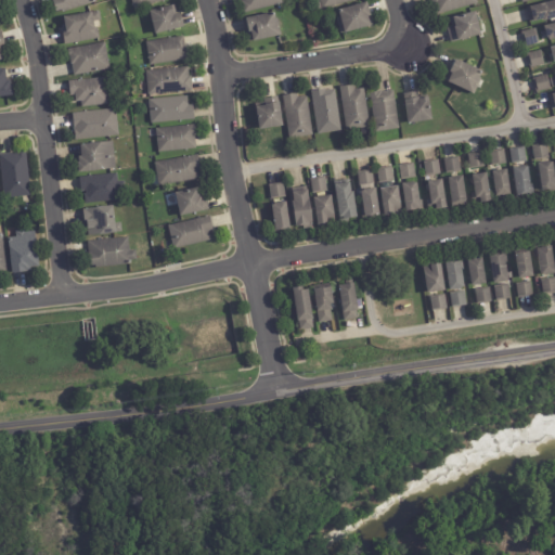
[(97,0),(98,2),(59,14),(54,0),(97,0)]
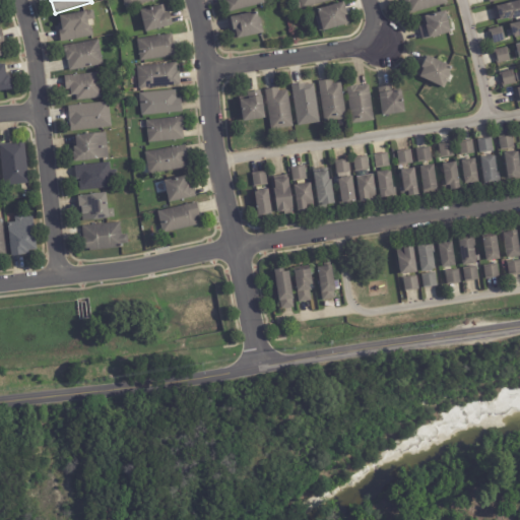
[(163,0),(127,10),(124,0),(163,0)]
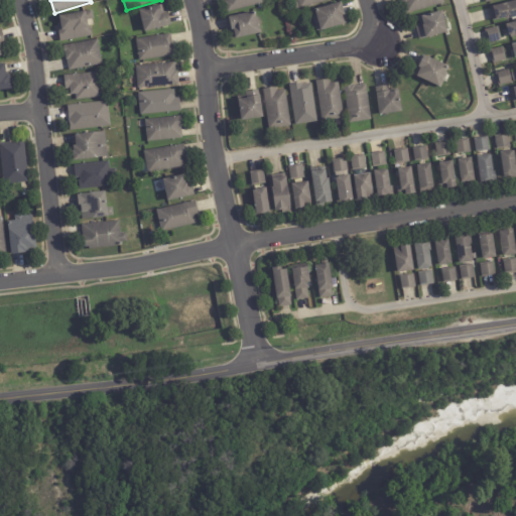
[(227,5),(226,2),(228,1),(227,0),(263,0),(264,4),(229,12),(227,5)]
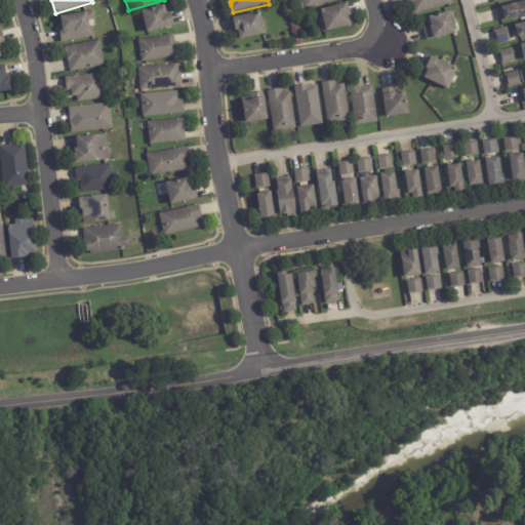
[(342,0),(307,9),(306,9),(301,10),(299,2),(304,1),(303,0),(342,0)]
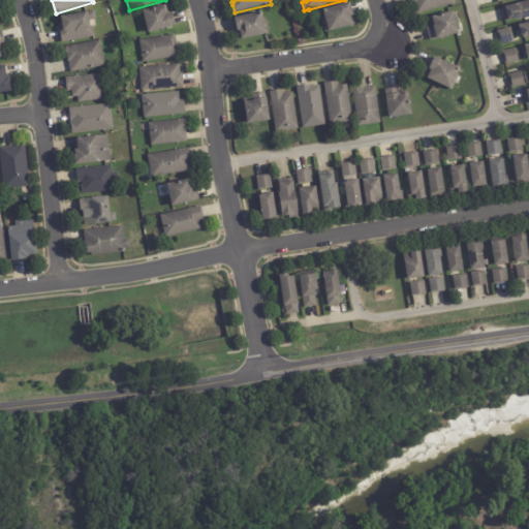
[(418,13),(416,6),(414,6),(412,0),(455,0),(457,4),(418,14),(418,13)]
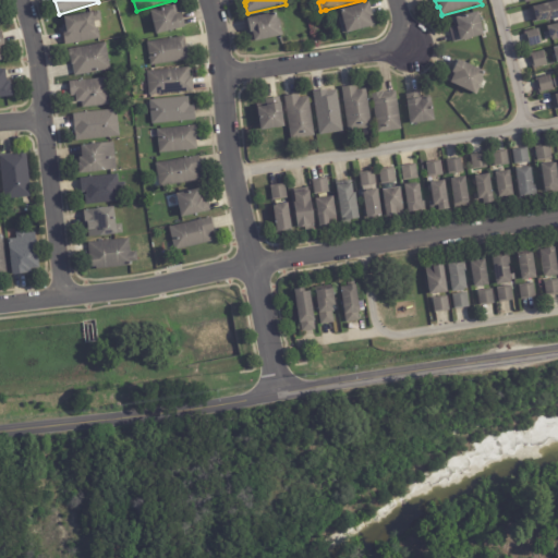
[(557,0),(557,16),(545,20),(544,19),(535,21),(534,20),(530,21),(525,7),(550,0),(557,0)]
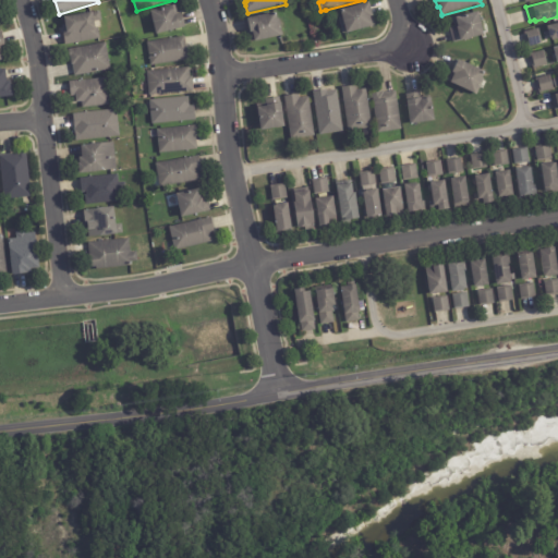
[(375,14),(376,16),(374,17),(376,26),(350,34),(349,33),(346,34),(340,17),(344,16),(342,11),(372,2),(375,14)]
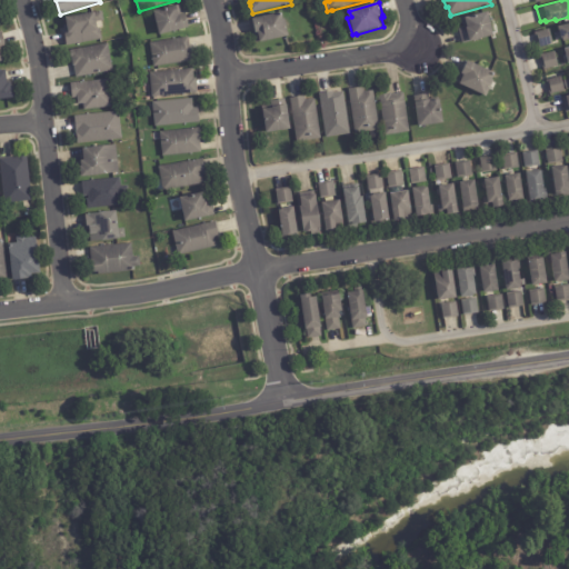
[(180,12),(181,15),(185,15),(189,27),(185,29),(161,36),(155,12),(179,6),(180,12)]
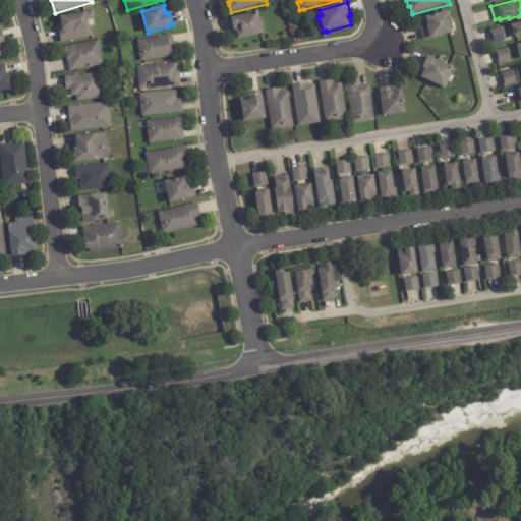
[(62,41),(59,24),(63,23),(62,16),(95,11),(96,19),(90,20),(91,26),(94,26),(95,37),(62,42),(62,41)]
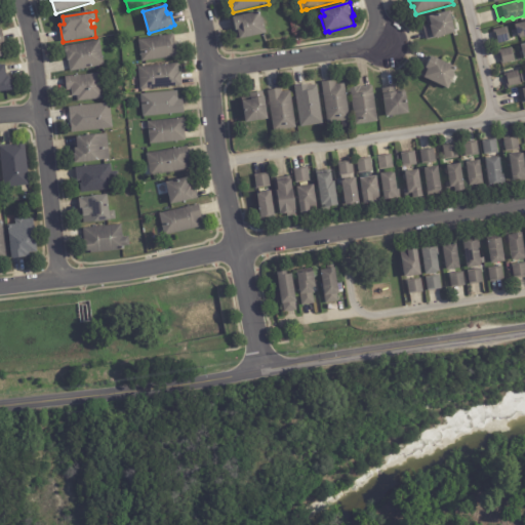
[(429,38),(426,28),(430,27),(428,17),(452,11),(458,33),(429,41),(429,38)]
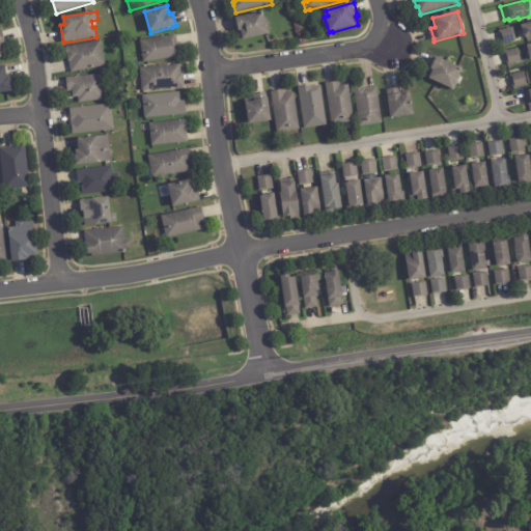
[(238,33),(238,32),(239,32),(236,19),(263,12),(269,35),(240,42),(238,33)]
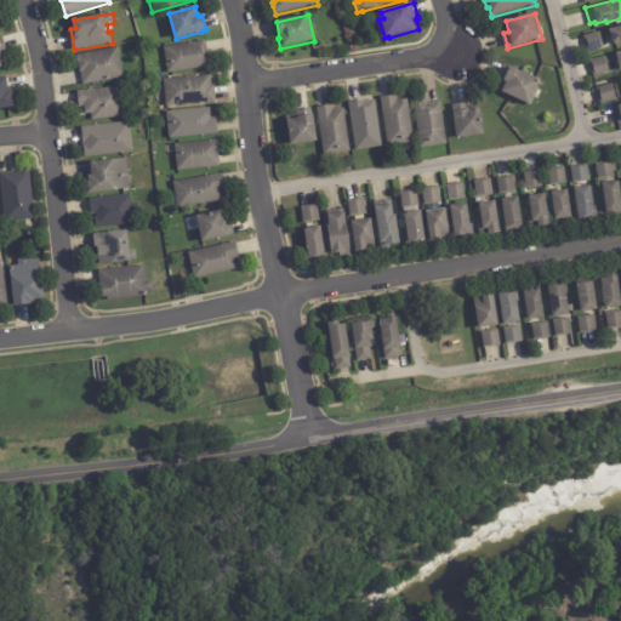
[(620,41),(611,44),(610,40),(608,41),(605,28),(620,23),(620,41)]
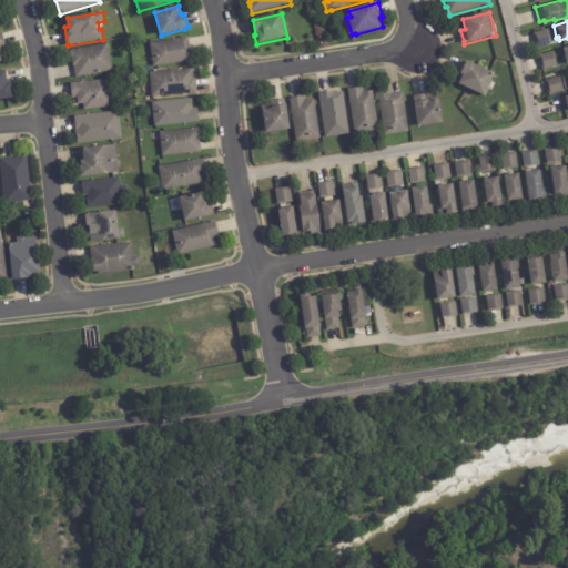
[(549,41),(549,43),(535,47),(531,31),(546,28),(549,41)]
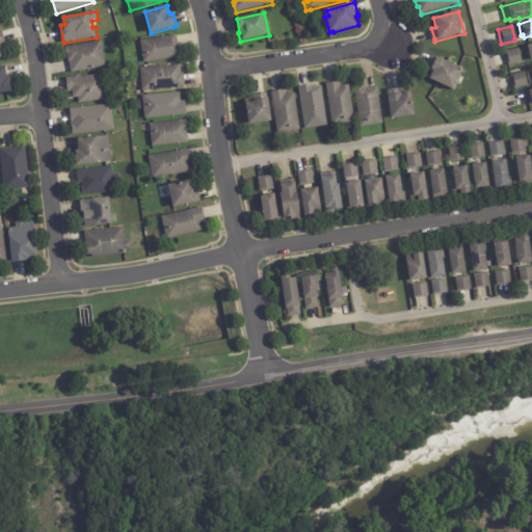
[(178,36),(179,47),(181,46),(183,58),(144,63),(141,41),(177,35),(178,36)]
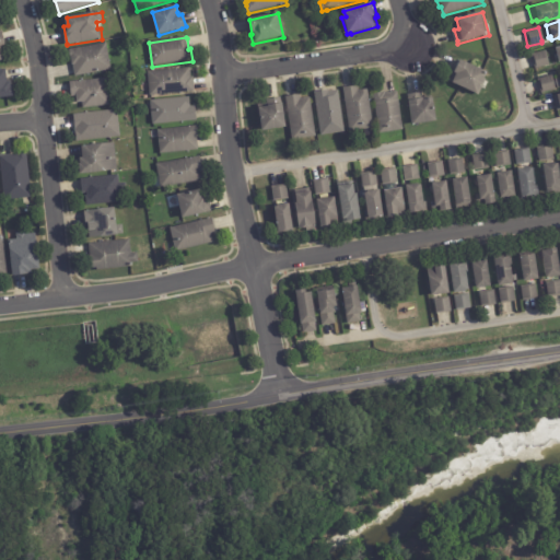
[(76,74),(74,66),(73,66),(72,59),(71,59),(70,50),(107,44),(113,70),(77,77),(76,74)]
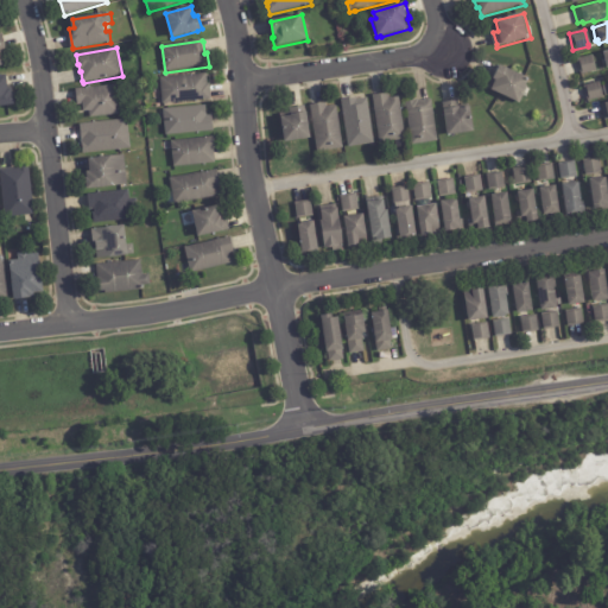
[(593,67),(593,69),(576,73),(572,57),(589,54),(593,67)]
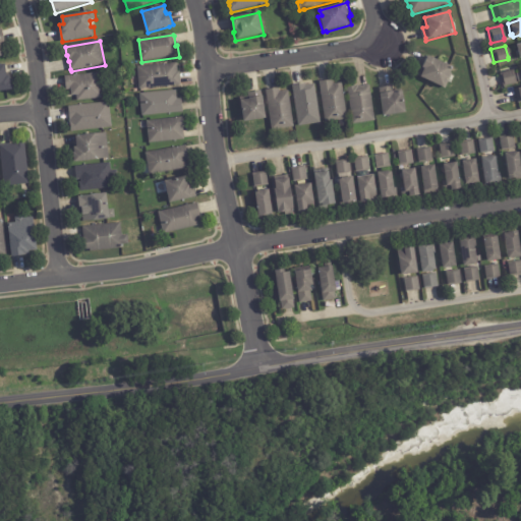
[(422,76),(425,69),(423,68),(429,56),(455,68),(445,89),(422,76)]
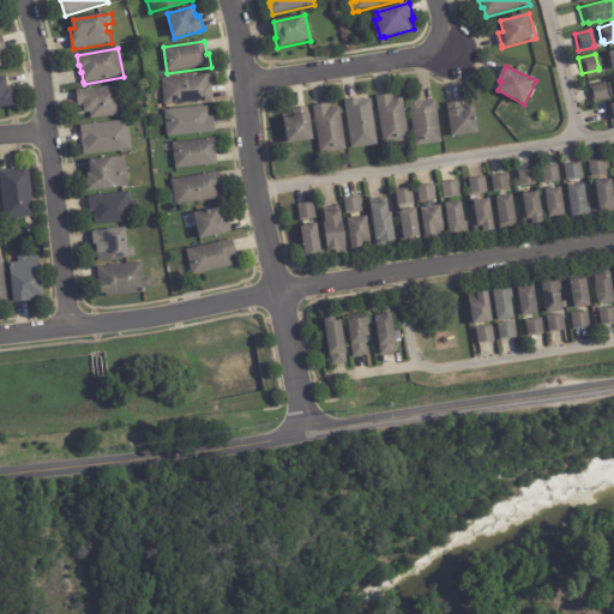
[(210,77),(210,85),(214,85),(215,101),(166,106),(163,79),(210,76),(210,77)]
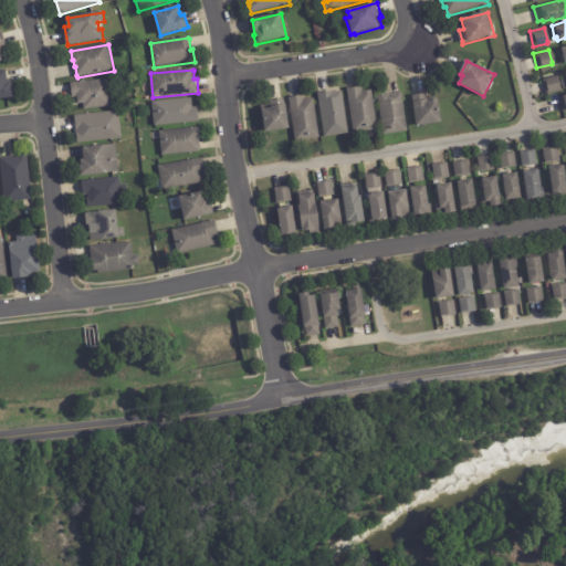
[(8,72),(9,84),(12,83),(13,88),(14,88),(16,98),(0,100),(0,71),(8,71),(8,72)]
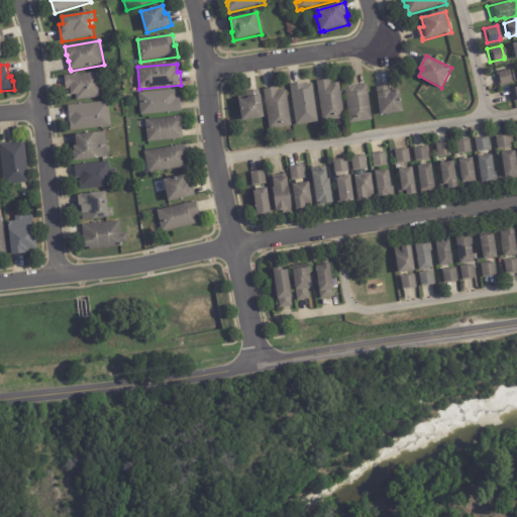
[(497,83),(494,72),(508,69),(511,82),(497,86),(497,83)]
